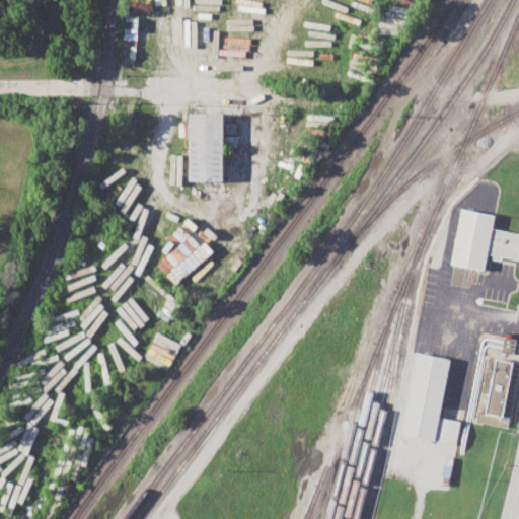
[(190,180),(224,180),(224,114),(190,113),(190,180)]
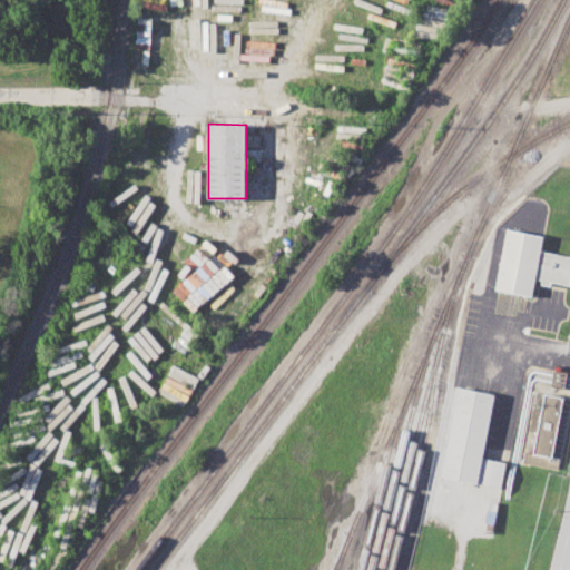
[(569,284),(551,281),(550,285),(541,284),(542,279),(537,278),(533,296),(495,290),(507,228),(544,236),(541,251),(569,256),(569,284)]
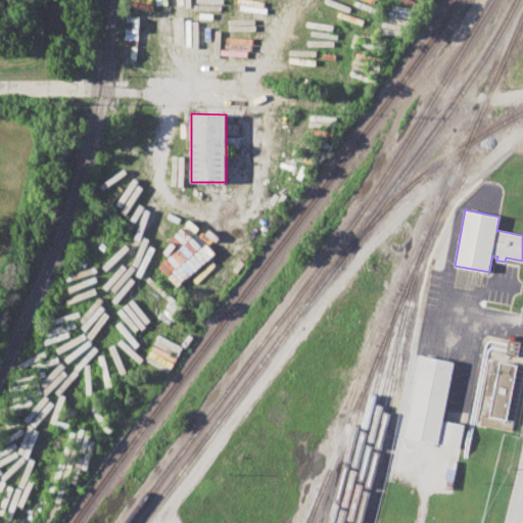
[(405,436),(421,354),(455,362),(443,420),(438,443),(405,436)]
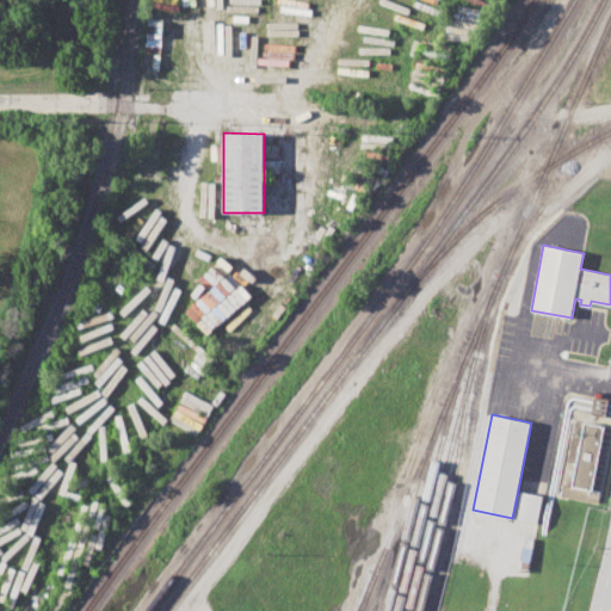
[(592,489),(603,425),(582,423),(572,486),(562,485),(561,497),(597,503),(599,491),(592,489)]
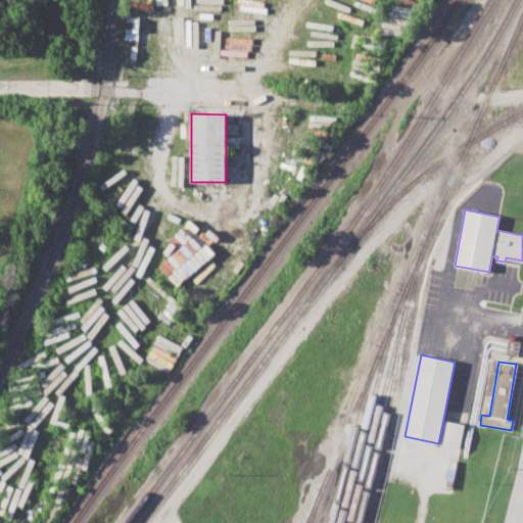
[(438,443),(443,420),(465,424),(460,447),(438,443)]
